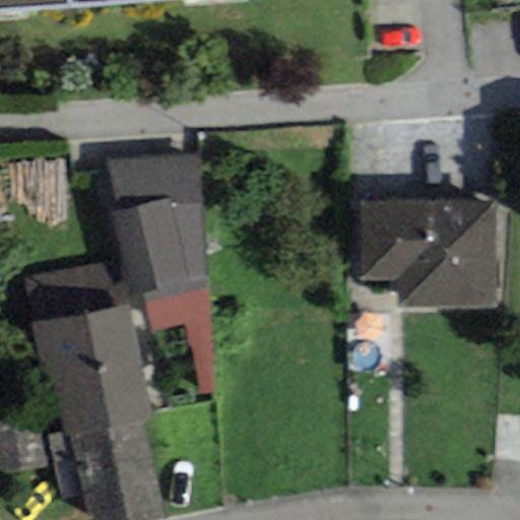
[(0,0),(0,8),(127,0),(0,0)]
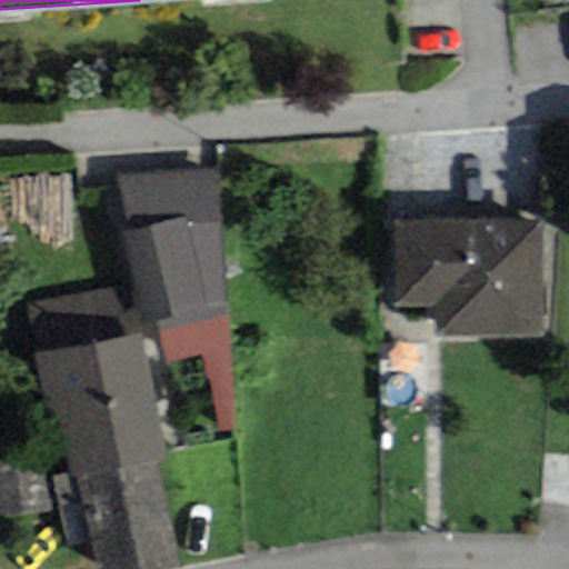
[(220,171),(116,175),(130,235),(118,239),(149,335),(227,316),(220,171)]
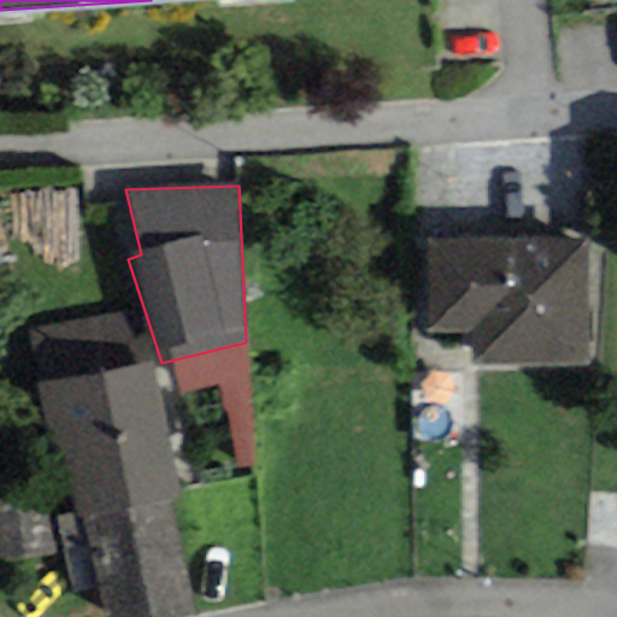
[(587,240),(428,239),(427,333),(472,333),(471,363),(586,364),(586,335),(587,240)]
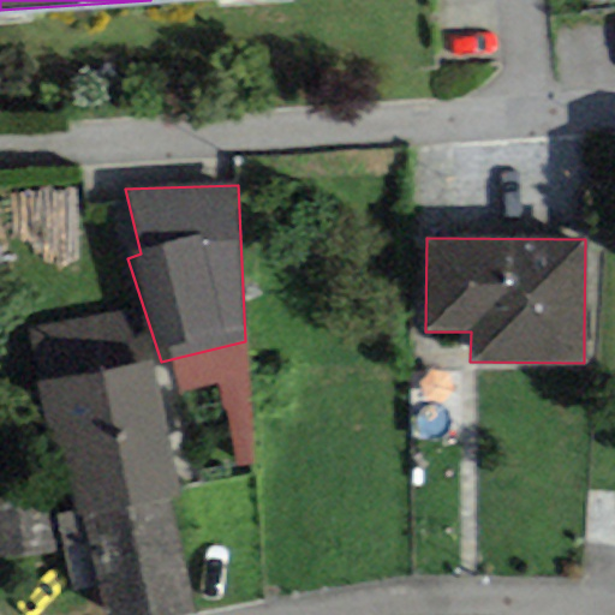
[(29,328),(36,383),(155,366),(142,310),(29,328)]
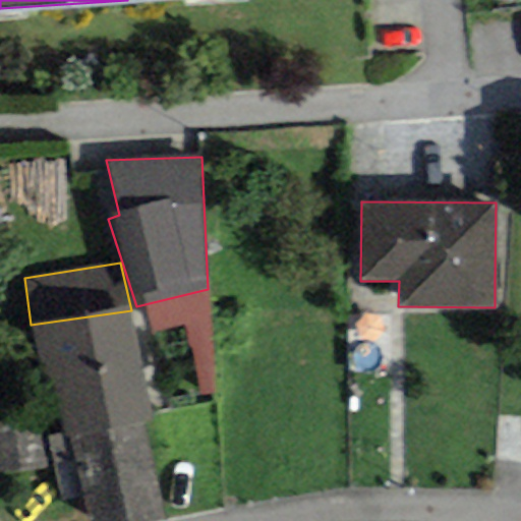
[(131,310),(31,325),(44,383),(53,381),(67,439),(139,420),(151,421),(131,310)]
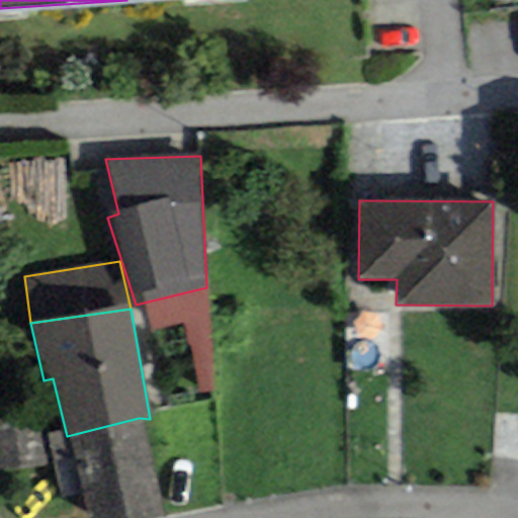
[(152,517),(163,515),(139,418),(67,436),(87,517),(152,517)]
